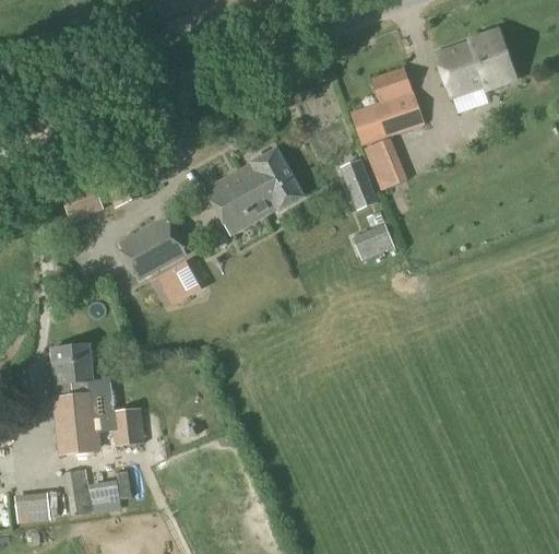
[(486,87),(516,77),(498,26),(467,37),(468,39),(436,51),(451,97),(485,85),(486,87)]
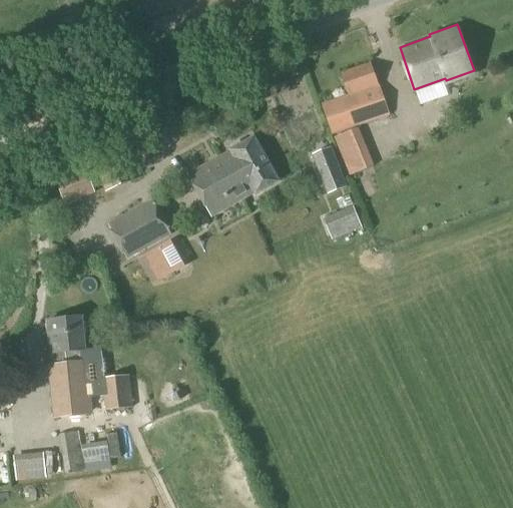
[(332,130),(389,111),(371,60),(341,70),(349,92),(323,101),(332,130)]
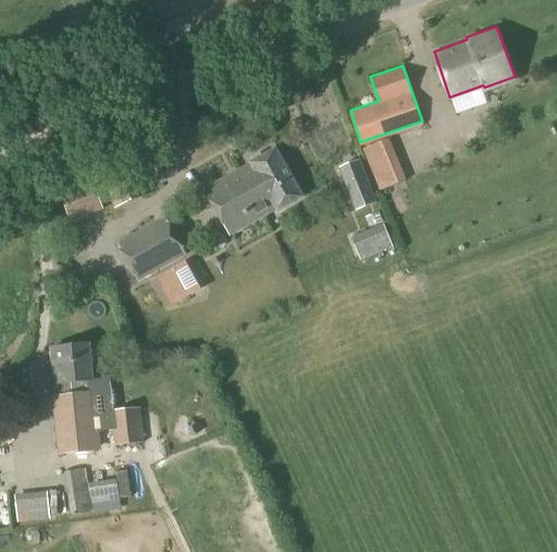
[(380,187),(406,178),(388,133),(362,145),(380,187)]
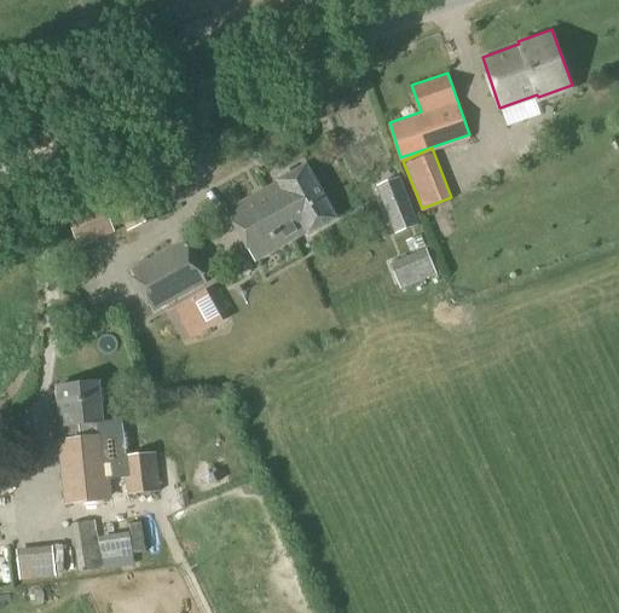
[(336,215),(306,162),(293,169),(288,166),(278,172),(279,178),(278,178),(279,179),(229,208),(255,255),(306,227),(308,231),(336,215)]
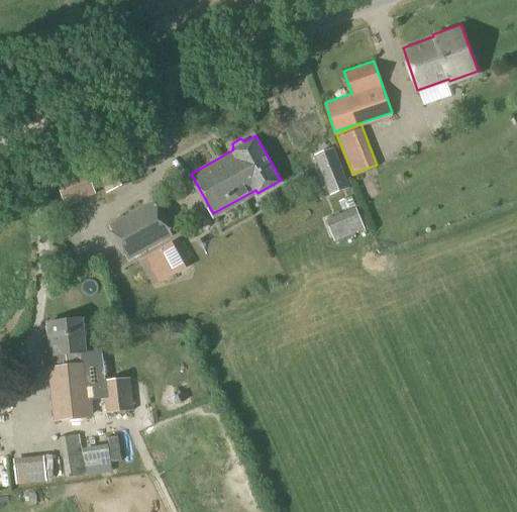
[(329,193),(349,185),(333,144),(313,151),(329,193)]
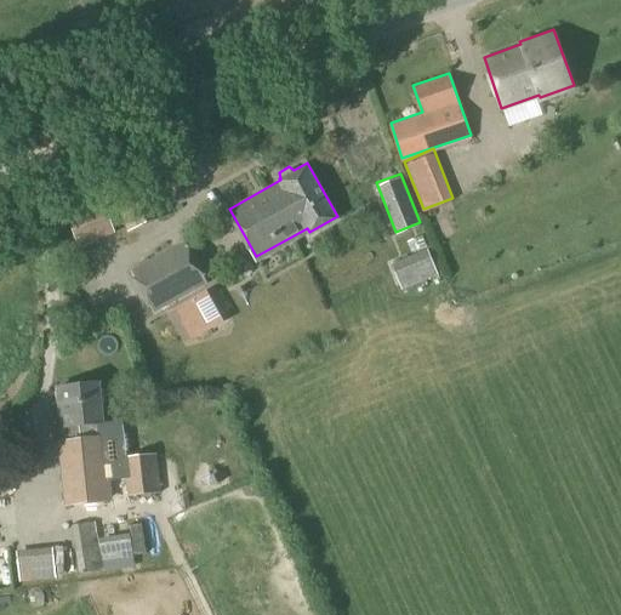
[(130,225),(166,210),(153,180),(118,194),(130,225)]
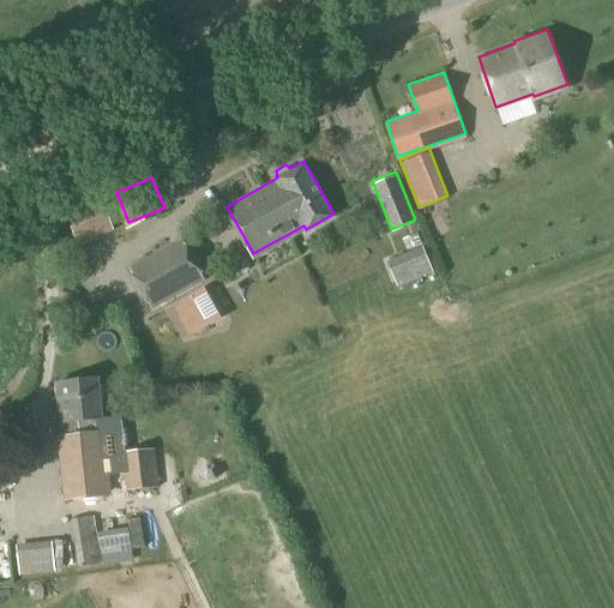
[(76,239),(112,227),(102,198),(66,211),(76,239)]
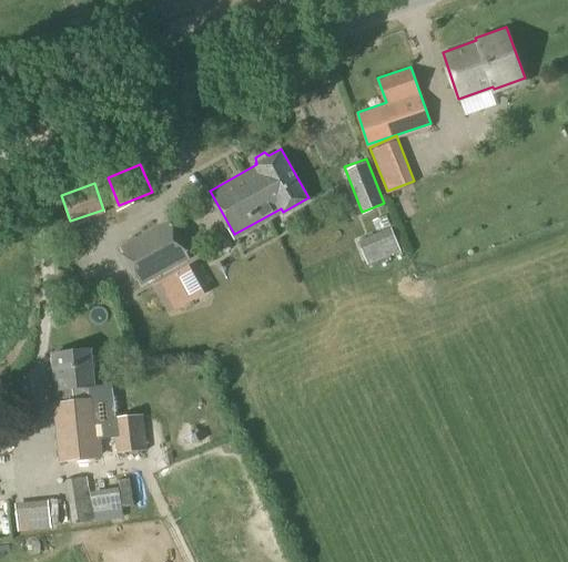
[(140,284),(156,275),(190,256),(168,217),(119,244),(140,284)]
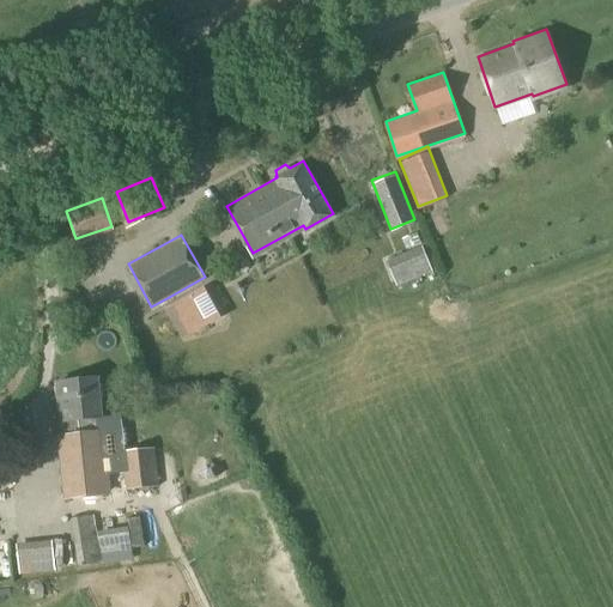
[(395,283),(432,268),(423,243),(386,258),(395,283)]
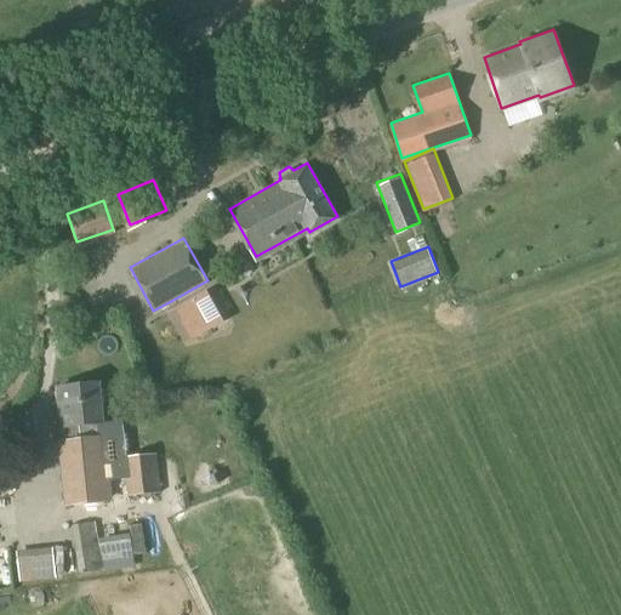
[(232,313),(214,279),(171,301),(170,302),(188,337),(232,313)]
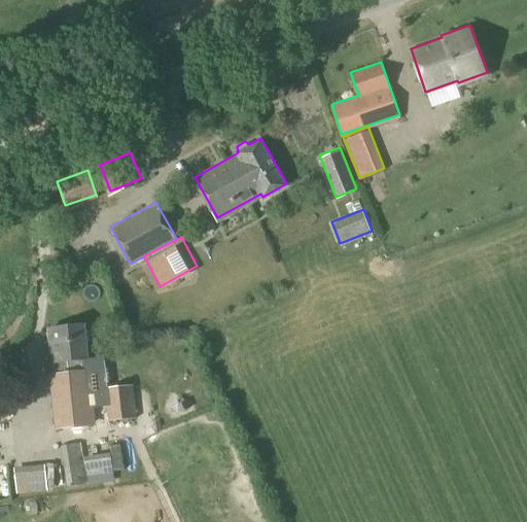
[(53,359),(86,356),(83,322),(48,326),(53,359)]
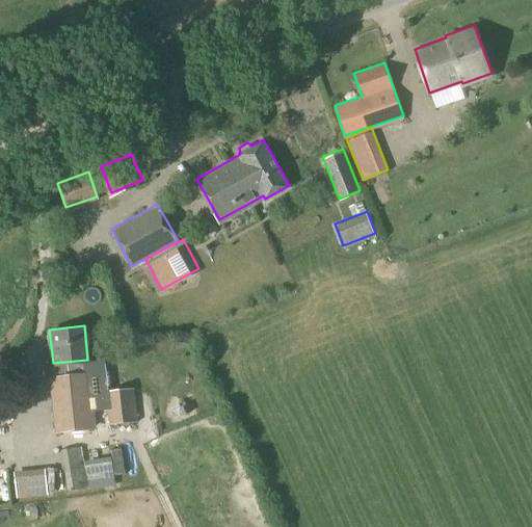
[(59,427),(90,424),(85,374),(54,377),(59,427)]
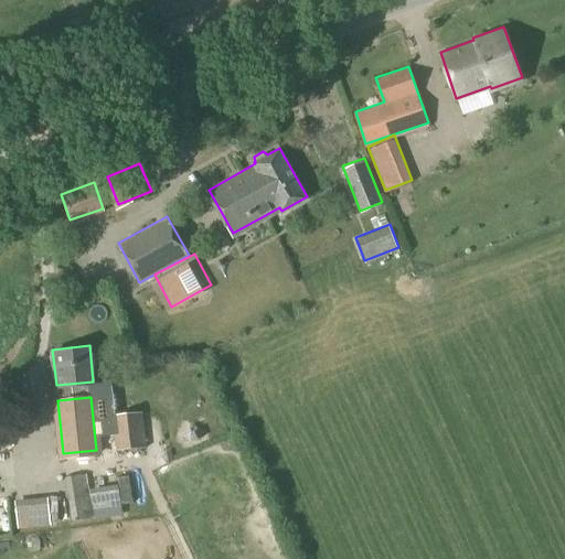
[(116,449),(146,445),(142,409),(112,412),(116,449)]
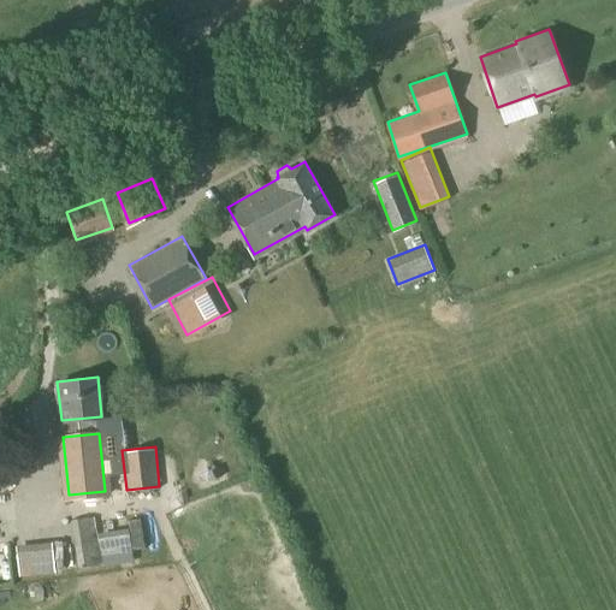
[(78,566),(102,562),(94,514),(71,517),(78,566)]
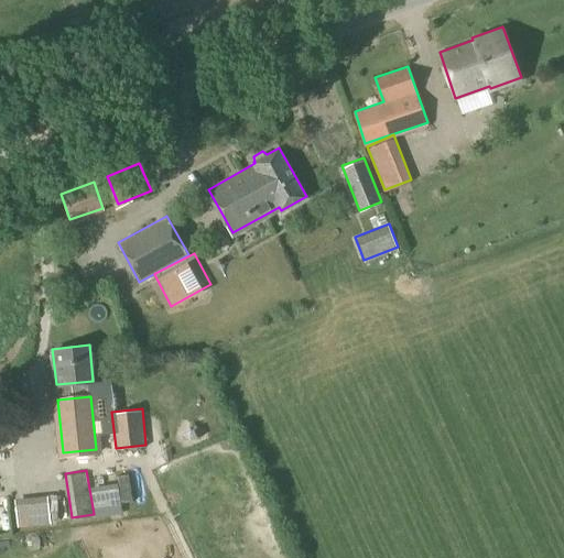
[(94,484),(96,500),(122,495),(120,480),(94,484)]
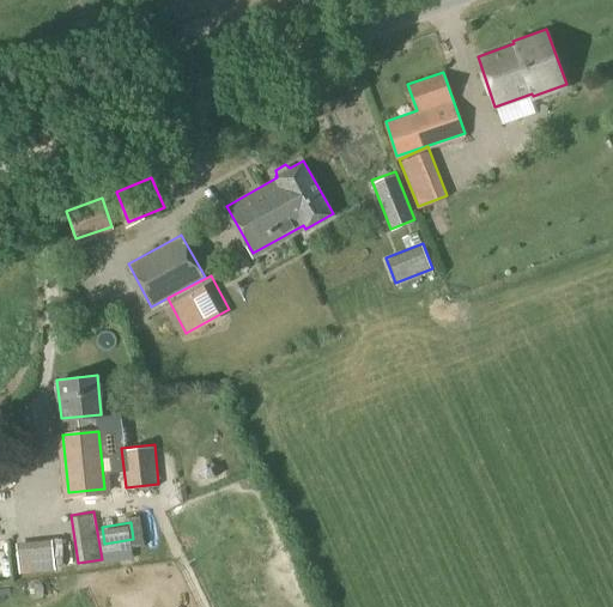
[(0,582),(17,582),(14,532),(0,532),(0,582)]
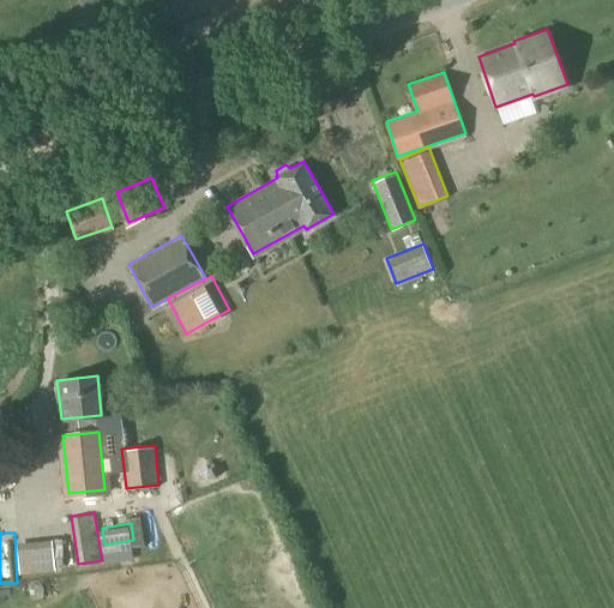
[(58,567),(56,536),(25,539),(26,569),(58,567)]
